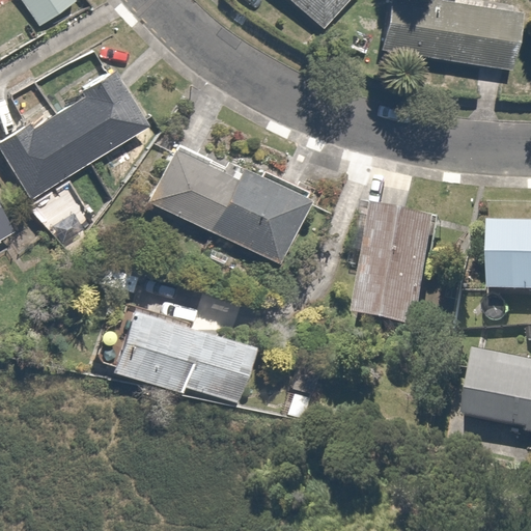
[(77,0),(20,0),(42,29),(79,1),(77,0)]
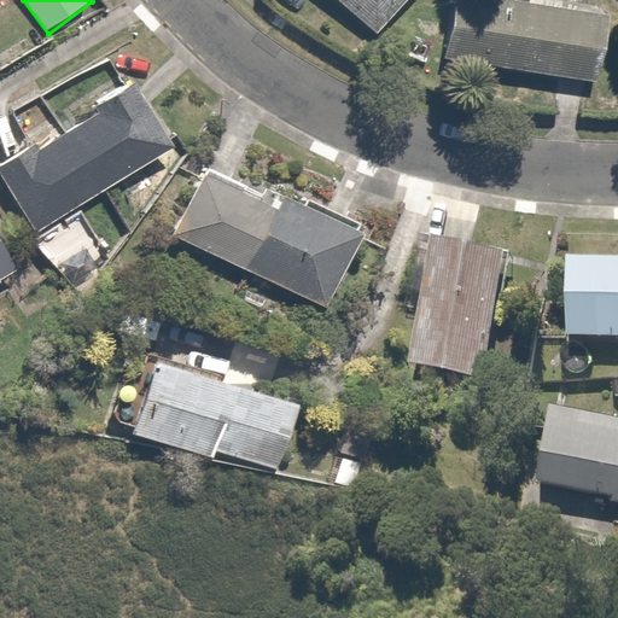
[(340,0),(380,34),(408,0),(340,0)]
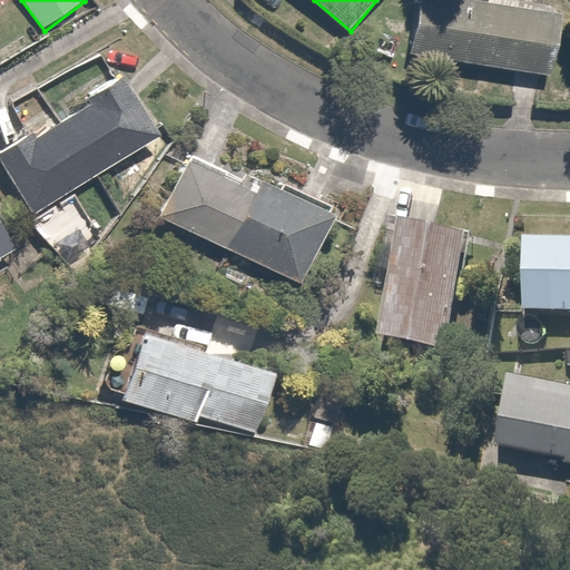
[(566,15),(480,0),(420,0),(412,55),(556,79),(566,15)]
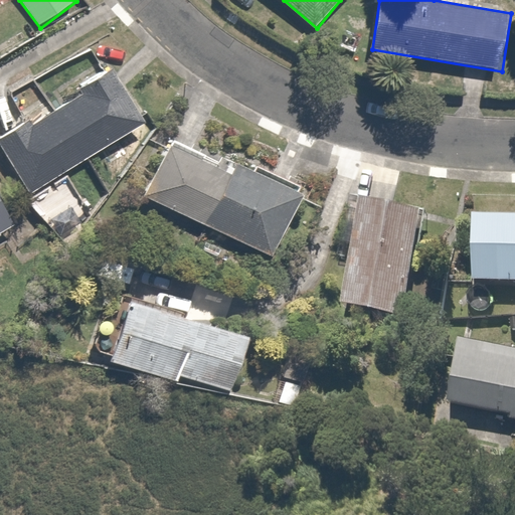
[(0,134),(0,138),(27,190),(147,126),(118,70),(0,134)]
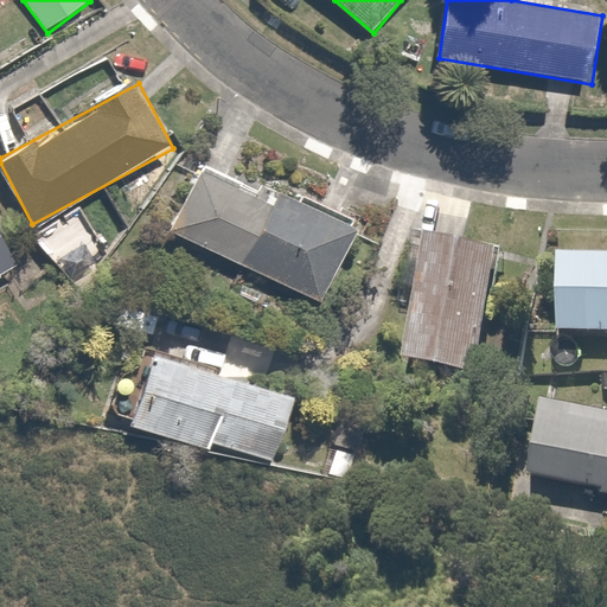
[(202,168),(172,229),(317,301),(355,224),(286,191),(278,206),(202,168)]
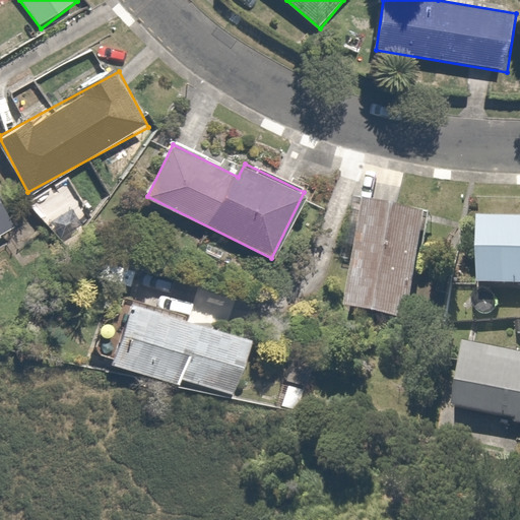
[(364,252),(348,307),(411,324),(440,219),(379,203),(374,221),(353,215),(345,248),(364,252)]
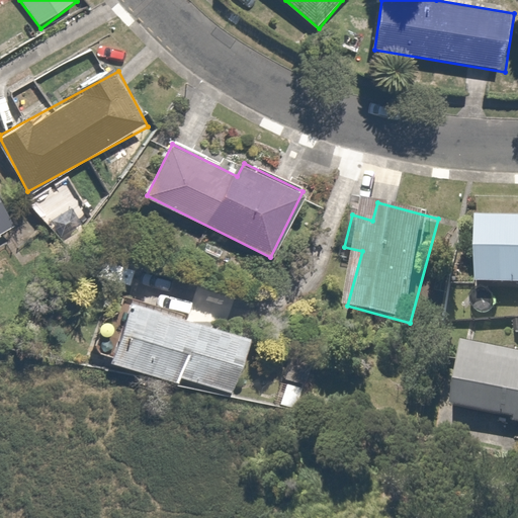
[(0,235),(11,230),(0,207),(0,235)]
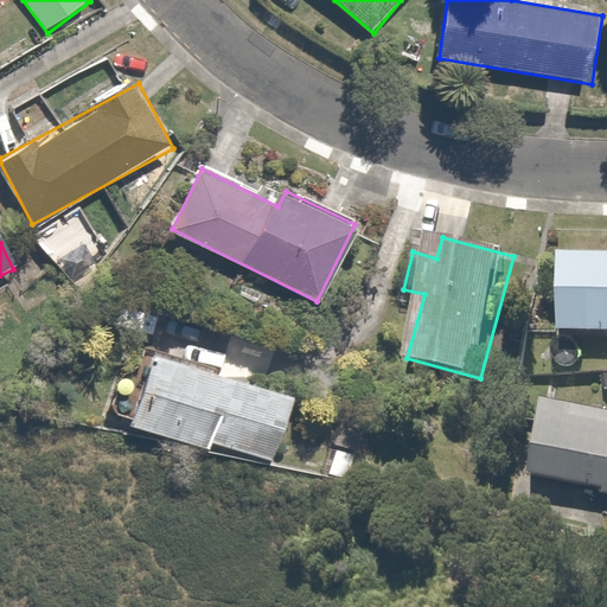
[(606,264),(574,262),(567,336),(606,339),(606,264)]
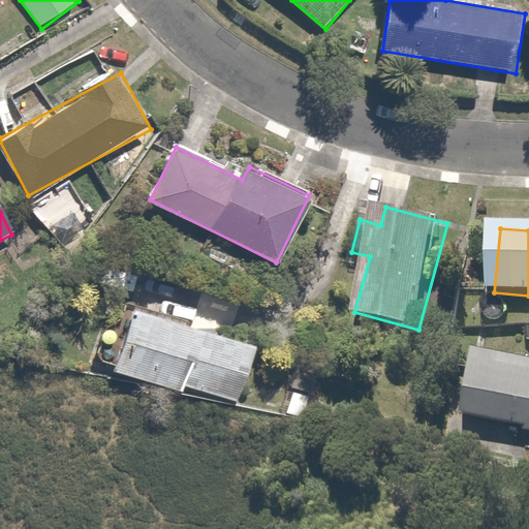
[(257,346),(130,308),(111,371),(185,394),(189,379),(242,395),(257,346)]
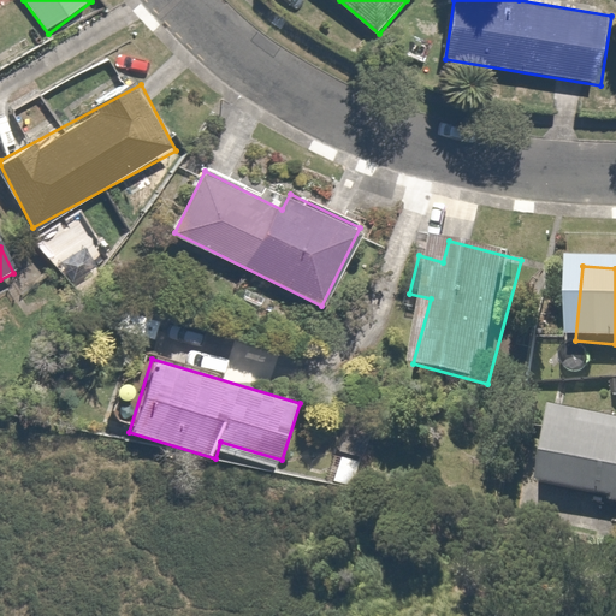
[(615,422),(562,412),(546,485),(615,499),(615,422)]
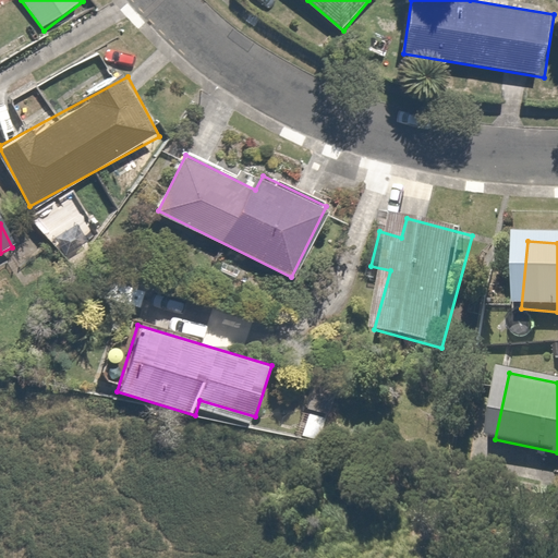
All buildings are outlined.
